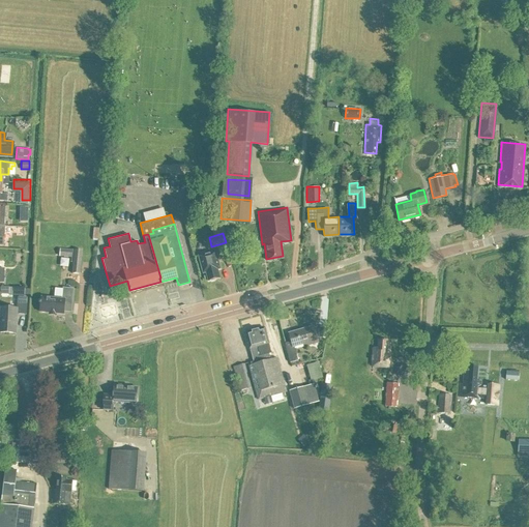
[(71,271),(79,272),(82,250),(71,249),(59,247),(58,255),(70,256),(69,261),(72,261),(71,271)]
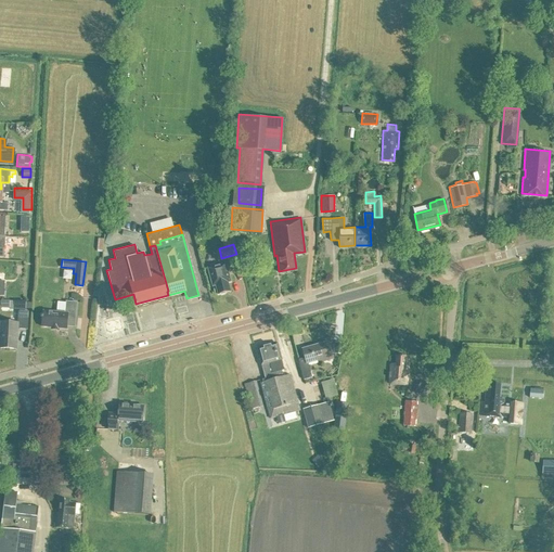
[(229,289),(227,280),(230,280),(224,261),(207,267),(211,284),(215,283),(217,292),(229,289)]
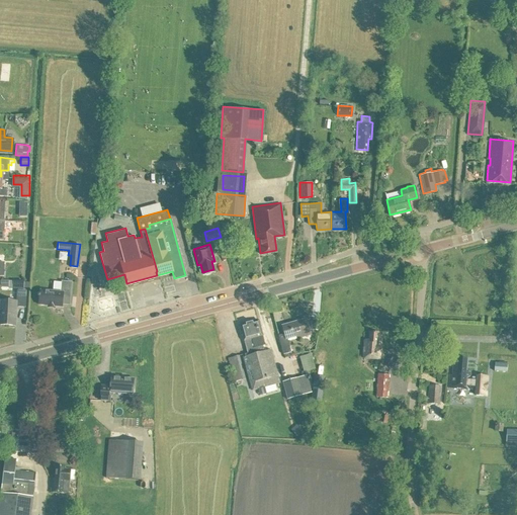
[(68,304),(70,292),(71,280),(61,279),(60,290),(39,288),(37,303),(61,305),(62,303),(68,304)]
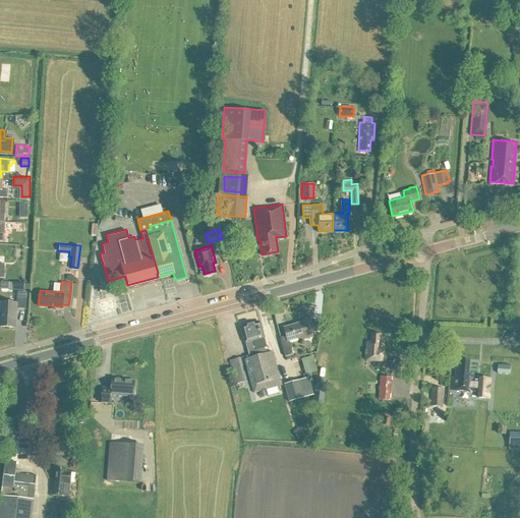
[(0,300),(0,324),(14,326),(15,306),(24,307),(25,291),(16,290),(15,301),(0,300)]
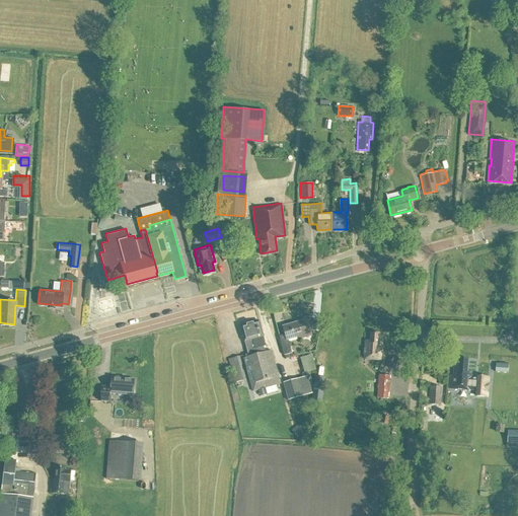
[(306,317),(282,324),(284,333),(278,335),(283,354),(291,352),(287,338),(297,335),(297,337),(310,334),(306,317)]
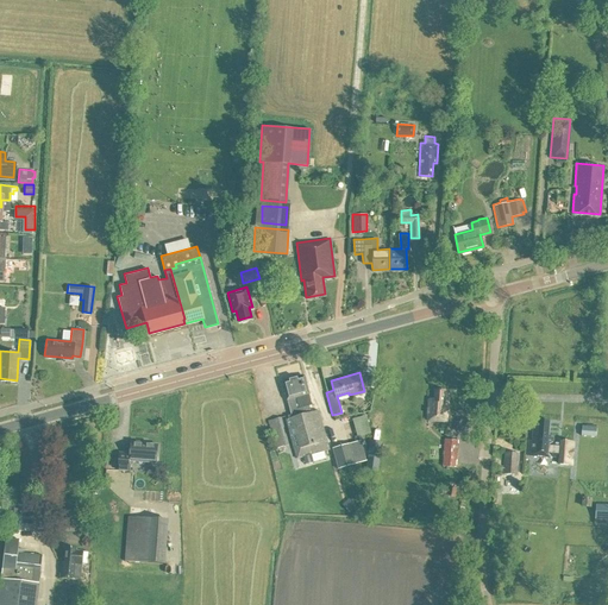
[(365,373),(364,385),(374,386),(375,375),(365,373)]
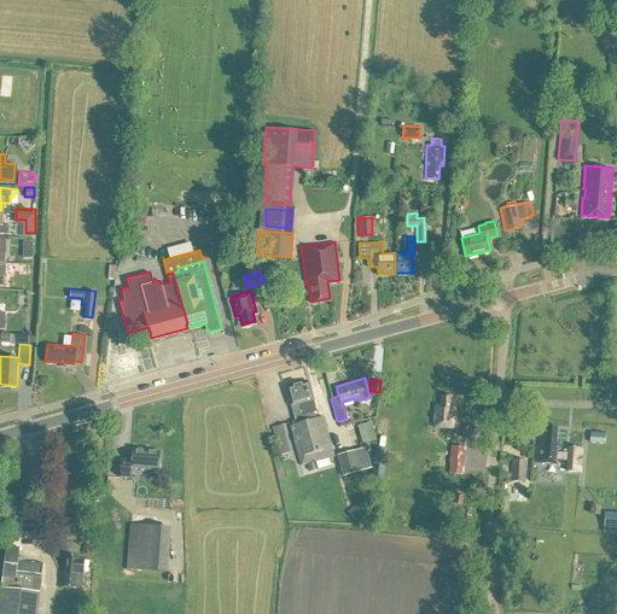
[(322,415),(310,417),(309,411),(315,409),(312,398),(313,398),(308,380),(285,386),(290,404),(295,422),(289,424),(289,425),(290,425),(301,463),(333,454),(322,415)]
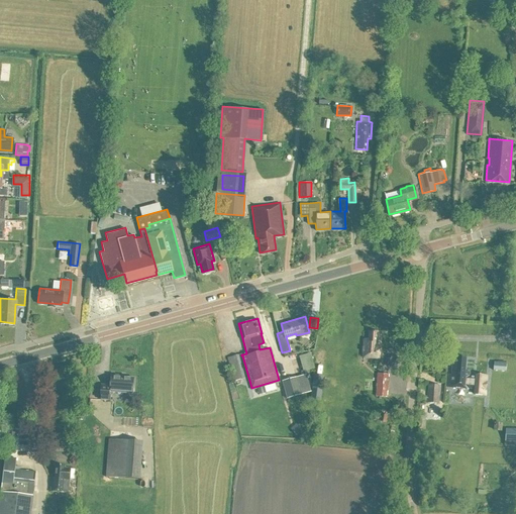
[(362,355),(378,356),(380,332),(377,332),(377,330),(369,329),(368,338),(363,337),(362,355)]
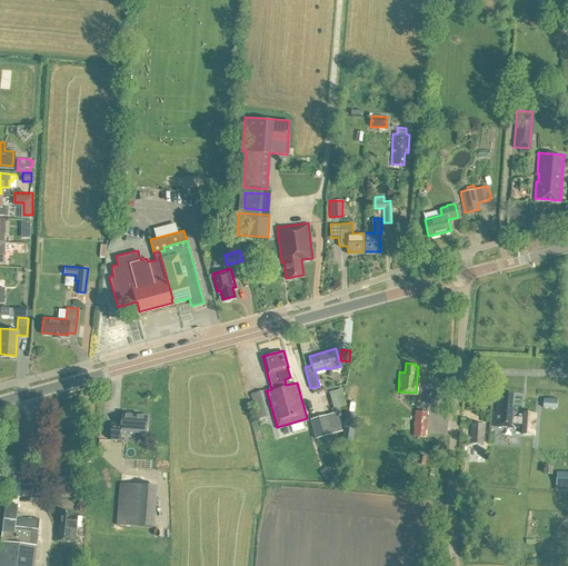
[(330,388),(335,404),(346,401),(341,386),(330,388)]
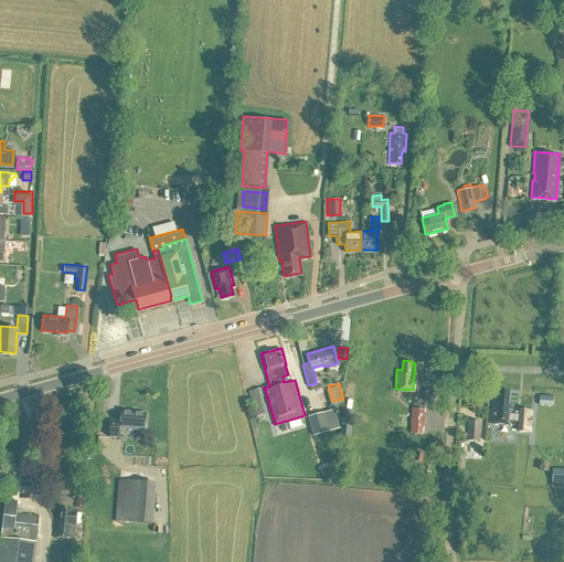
[(519,410),(512,410),(512,404),(507,404),(509,390),(499,389),(499,391),(495,390),(492,407),(489,406),(488,421),(511,423),(511,422),(518,423),(518,430),(529,430),(530,409),(519,407),(519,410)]
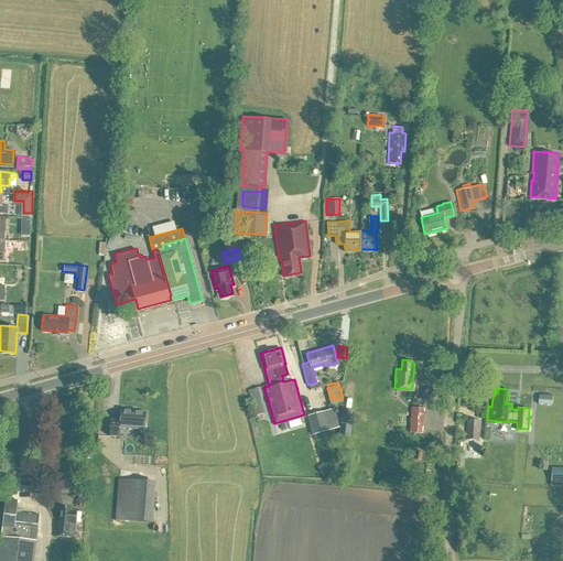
[(551,403),(551,394),(538,394),(537,402),(551,403)]
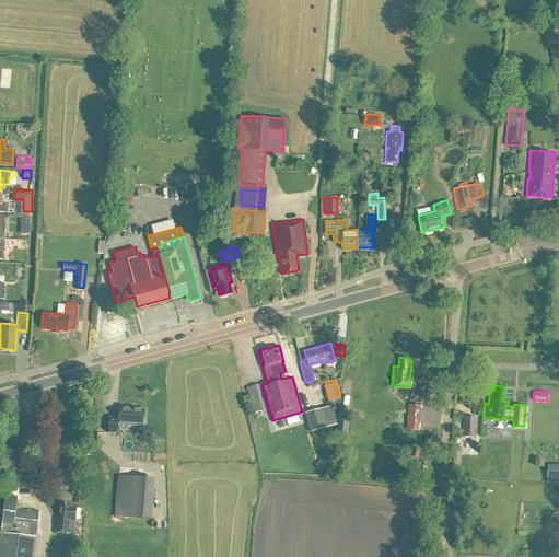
[(142,425),(143,407),(129,407),(129,405),(119,404),(118,416),(109,415),(108,431),(120,432),(121,422),(142,425)]
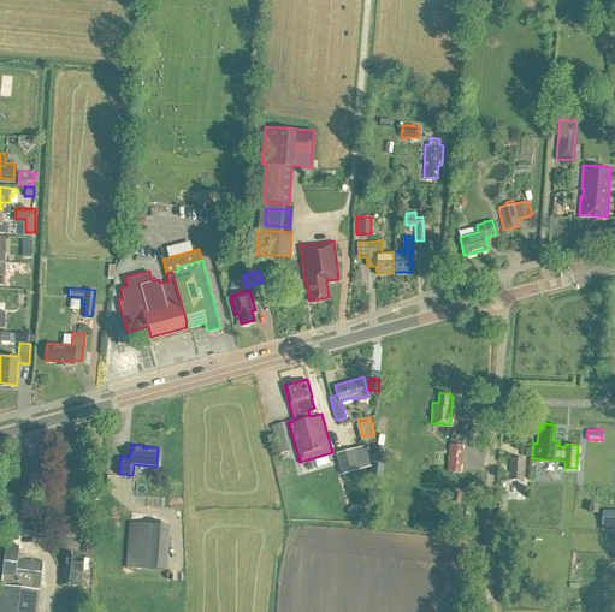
[(373,444),(370,475),(382,476),(385,445),(373,444)]
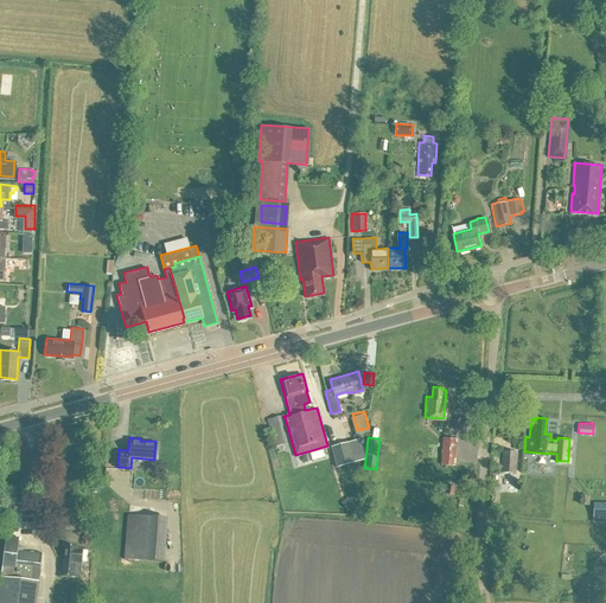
[(444,437),(441,463),(453,463),(455,438),(444,437)]
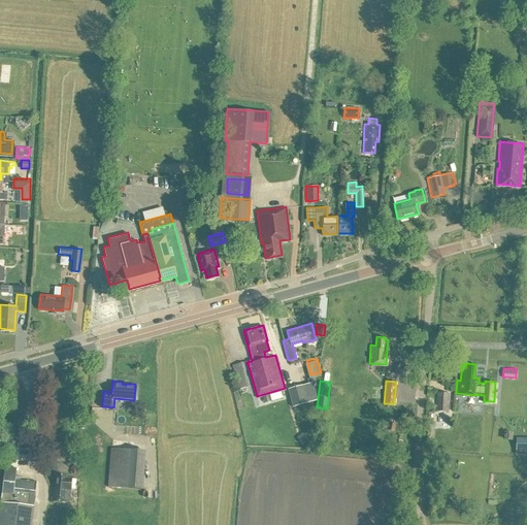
[(315,399),(309,383),(302,385),(302,384),(287,388),(292,406),(315,399)]
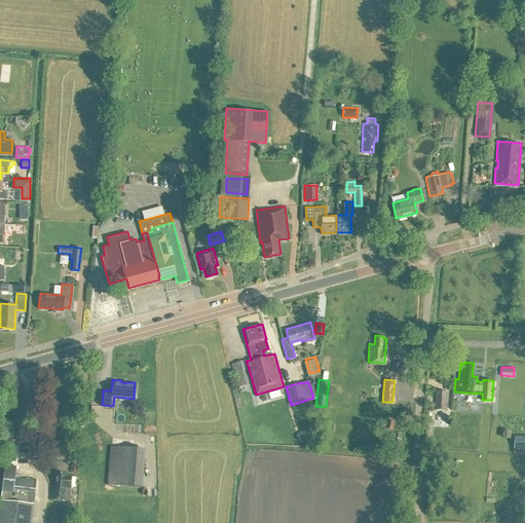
[(434,405),(446,406),(447,390),(436,389),(434,405)]
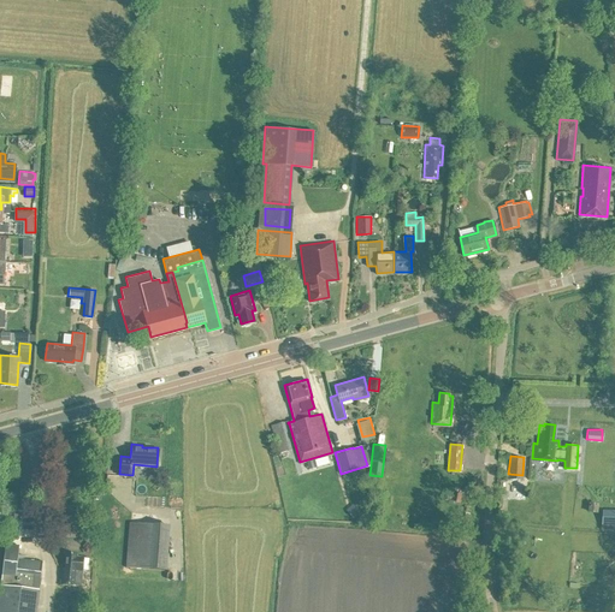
[(460,488),(459,498),(469,499),(469,489),(460,488)]
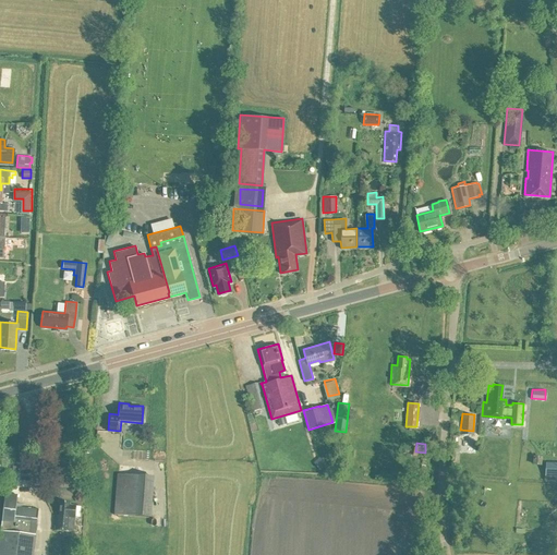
[(318,468),(325,462),(321,458),(314,463),(318,468)]
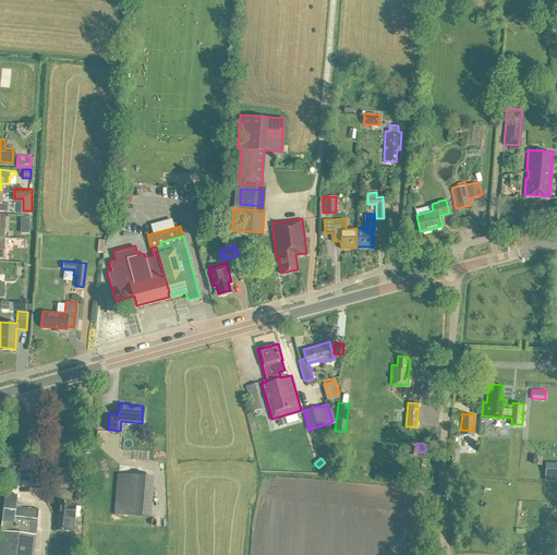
[(546,472),(556,472),(556,461),(546,462),(546,472)]
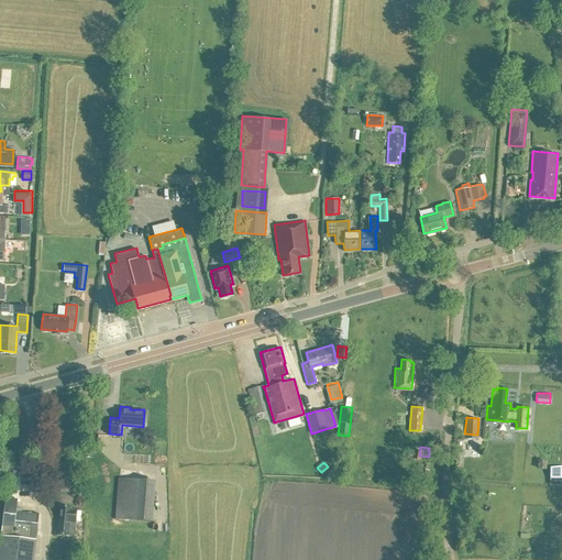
[(114,518),(150,520),(152,479),(118,476),(114,518)]
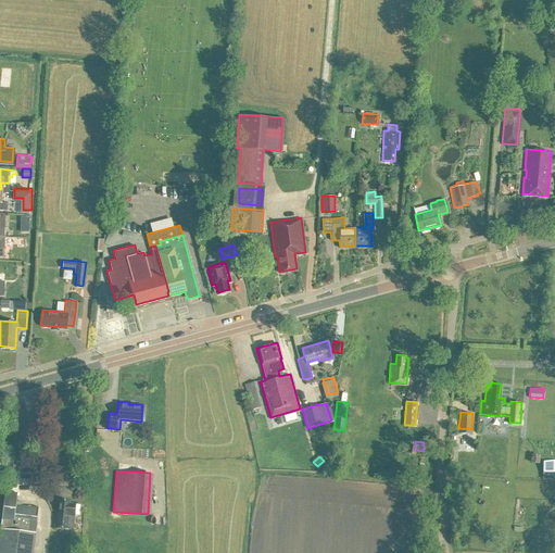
[(16,491),(4,489),(0,528),(0,552),(32,552),(35,531),(28,531),(29,525),(35,525),(37,505),(15,504),(16,491)]
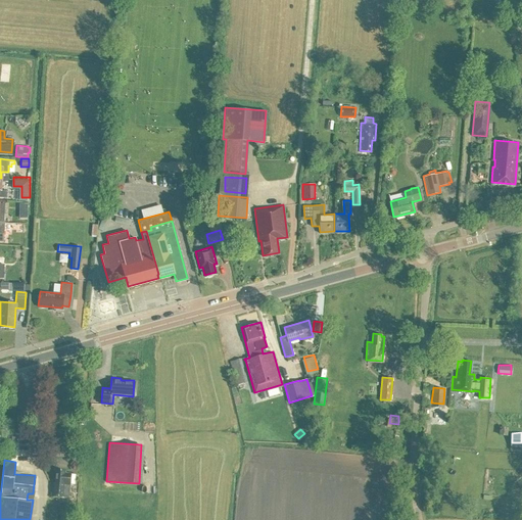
[(51,481),(50,495),(68,497),(70,472),(64,472),(64,470),(55,469),(54,482),(51,481)]
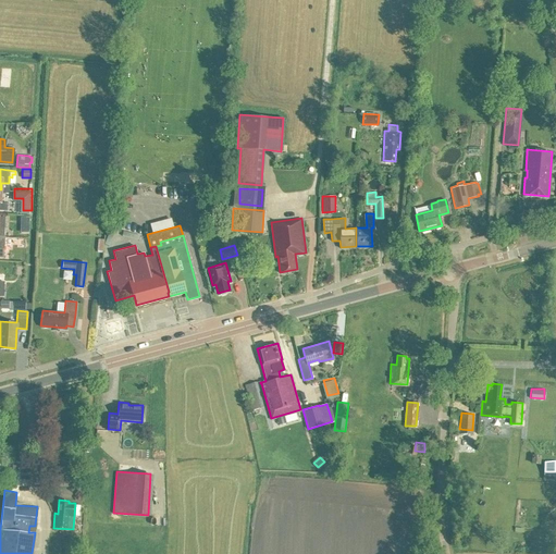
[(72,553),(73,540),(64,540),(63,553),(72,553)]
